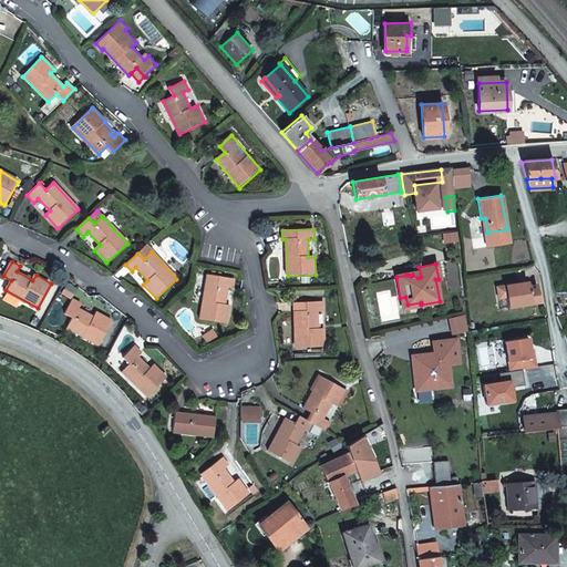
[(225,307),(228,289),(235,290),(236,281),(208,276),(200,320),(228,326),(232,308),(225,307)]
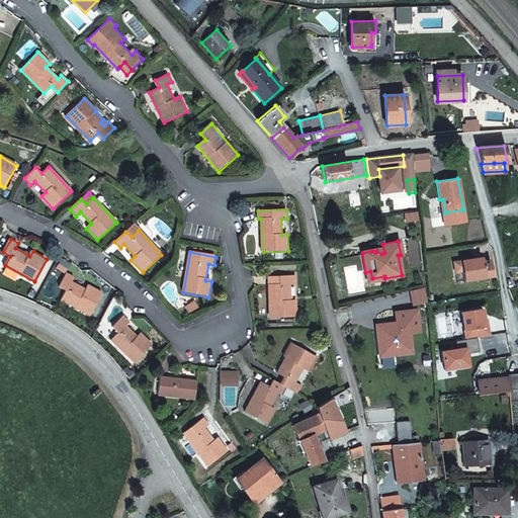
[(481,256),(460,260),(453,261),(454,268),(461,267),(463,279),(491,275),(489,259),(482,260),(481,256)]
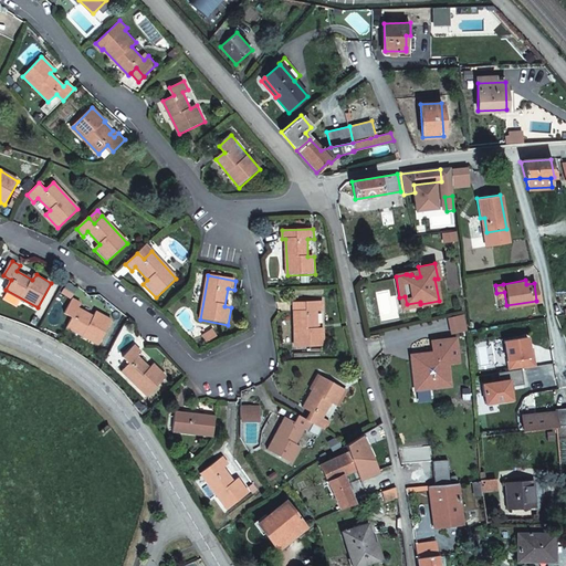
[(405,296),(399,297),(401,308),(420,304),(420,302),(407,304),(405,296)]
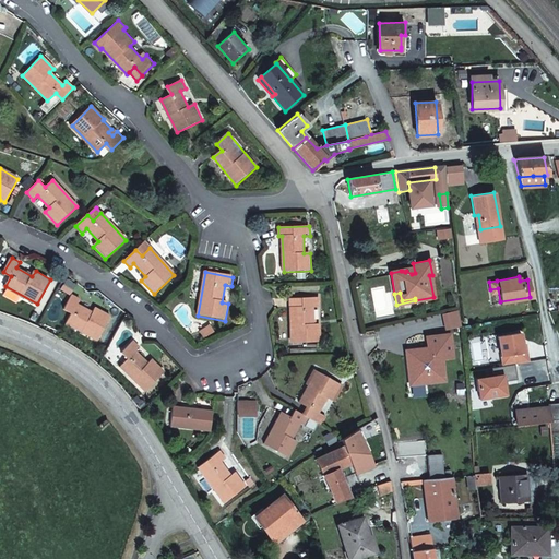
[(67,323),(98,340),(111,316),(96,308),(93,313),(78,305),(81,299),(72,295),(64,309),(72,313),(67,323)]
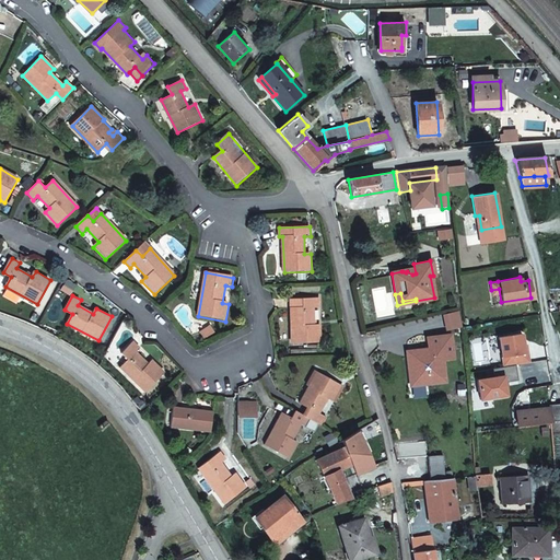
[(304,308),(303,300),(292,301),(292,310),(304,308)]
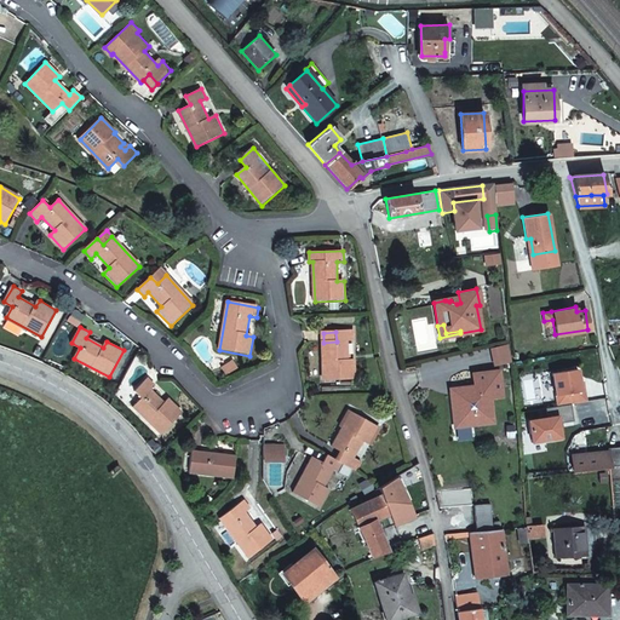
[(355,332),(336,332),(337,342),(323,343),(326,382),(356,382),(355,362),(349,362),(348,342),(355,342),(355,332)]
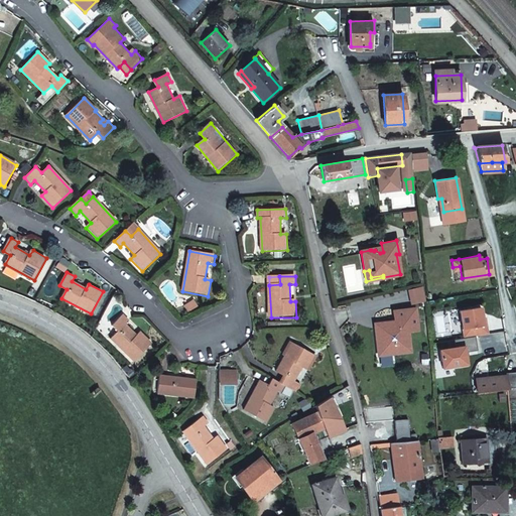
[(192,301),(183,307),(186,312),(196,306),(192,301)]
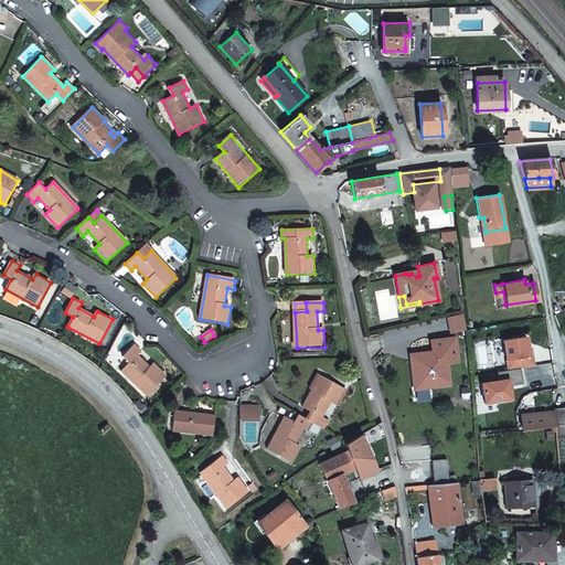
[(412,359),(415,387),(448,384),(446,362),(456,361),(454,338),(432,341),(433,353),(432,353),(432,352),(430,351),(429,350),(427,350),(425,350),(424,351),(423,352),(423,353),(424,358),(412,359)]
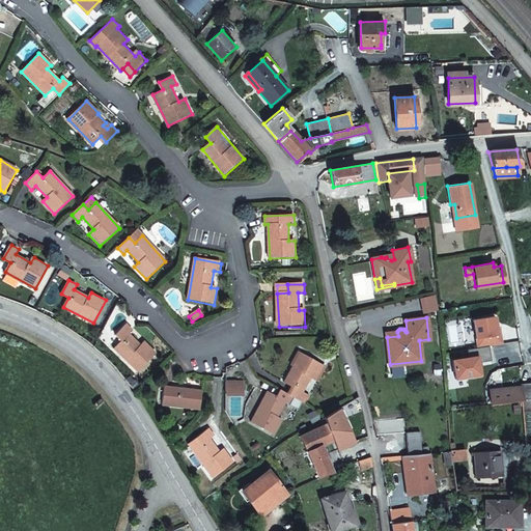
[(140,345),(129,334),(133,331),(127,325),(116,335),(121,340),(114,347),(138,372),(156,354),(144,342),(140,345)]
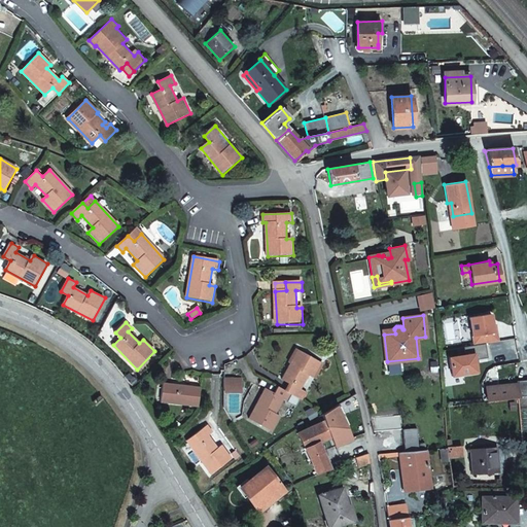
[(286,392),(291,395),(301,400),(305,392),(300,389),(308,376),(313,379),(321,364),(297,350),(281,380),(290,385),(286,392)]
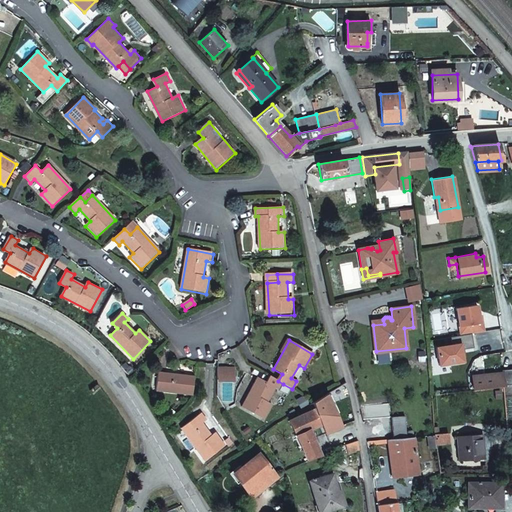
[(191,395),(195,377),(159,369),(155,388),(191,395)]
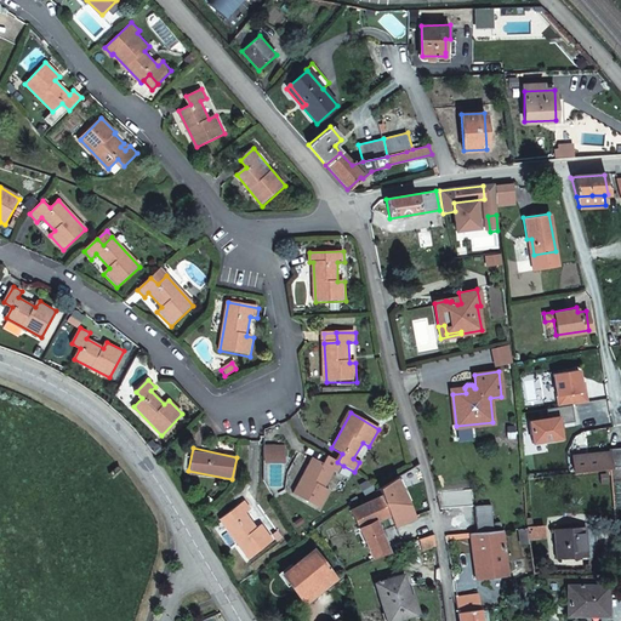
[(609,468),(607,453),(571,456),(573,473),(609,469),(609,468)]
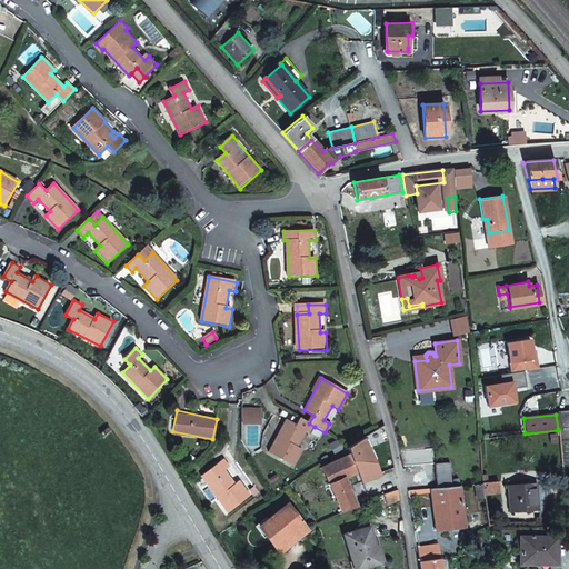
[(309,423),(300,418),(296,426),(286,420),(268,452),(292,466),(301,450),(296,447),(305,432),(310,436),(315,427),(309,423)]
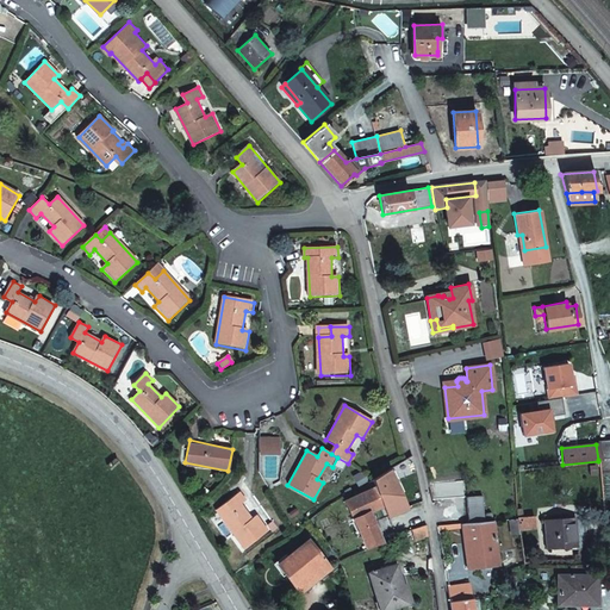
[(412,456),(405,460),(396,466),(400,474),(415,468),(412,456)]
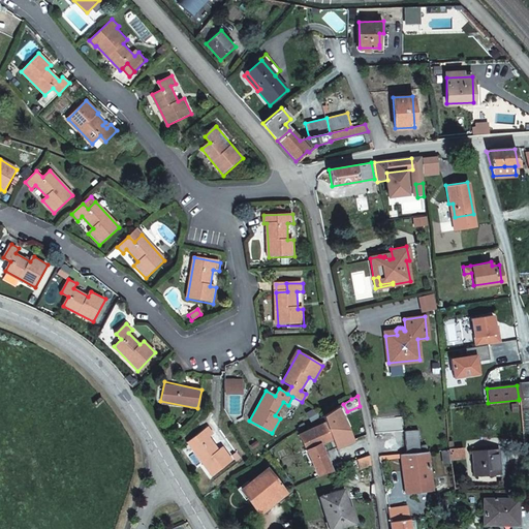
[(526,398),(519,399),(519,400),(519,402),(520,411),(528,410),(526,398)]
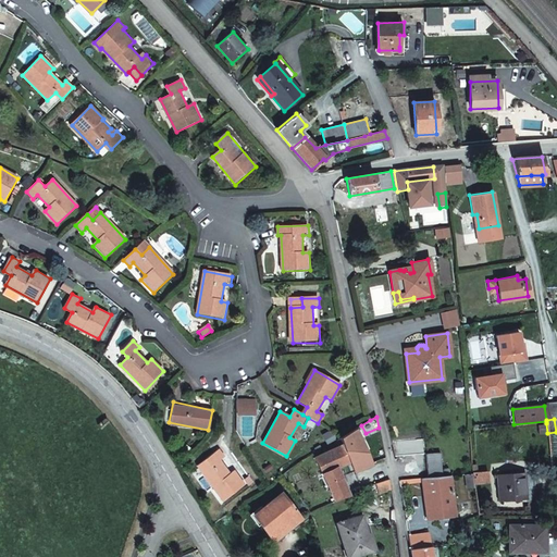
[(373,463),(355,429),(341,437),(339,438),(342,444),(349,461),(353,470),(373,463)]
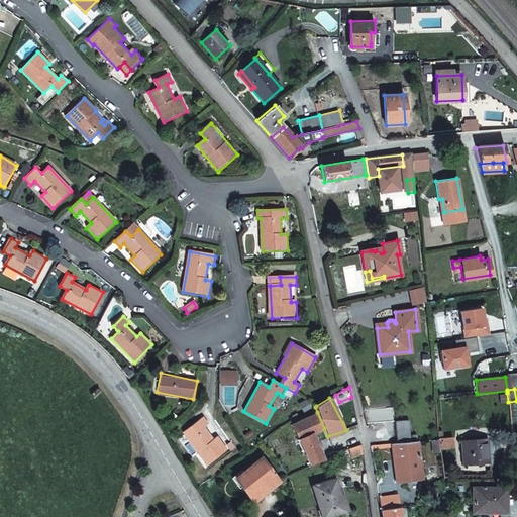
[(394,406),(368,409),(369,422),(395,420),(394,406)]
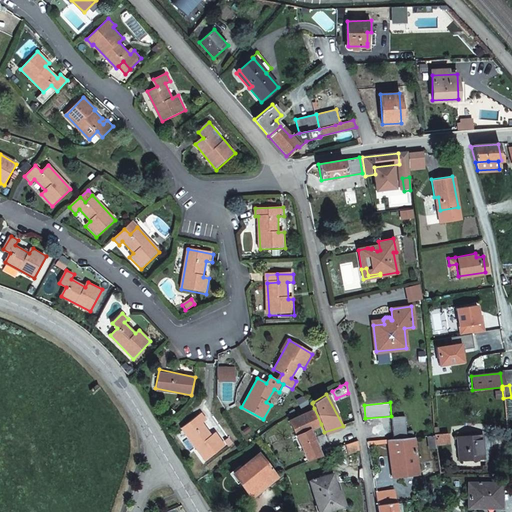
[(321,424),(314,408),(290,420),(297,435),(292,437),(297,448),(302,446),(308,460),(320,455),(308,430),(311,429),(321,424)]
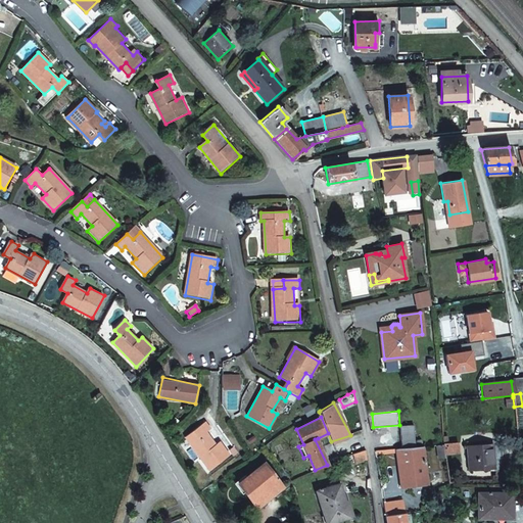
[(215,447),(205,434),(209,431),(204,424),(184,438),(193,450),(208,472),(229,457),(220,444),(215,447)]
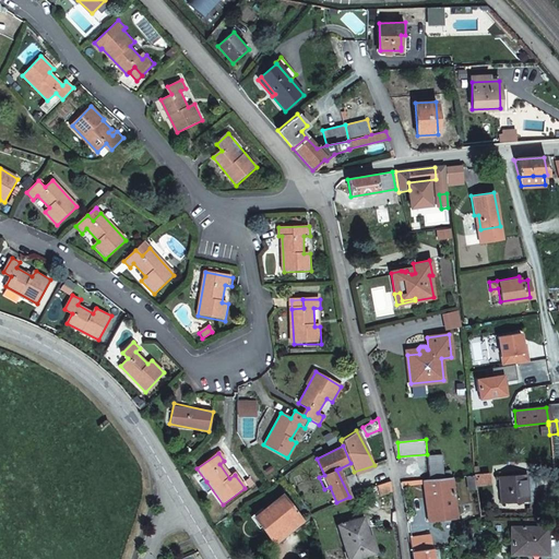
[(442,453),(427,454),(429,478),(444,477),(442,453)]
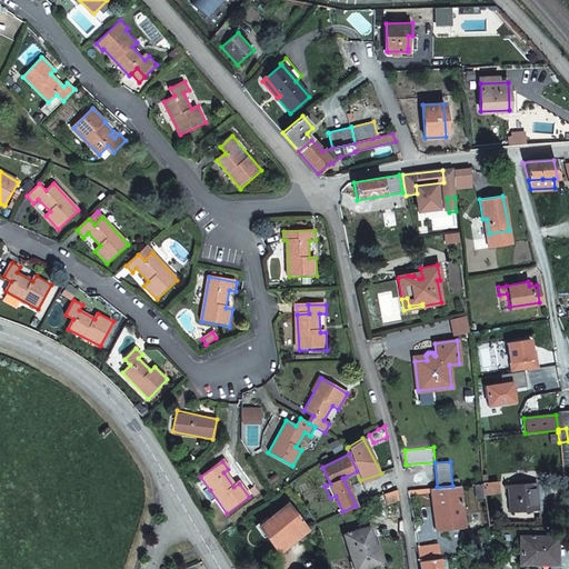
[(350,486),(360,480),(357,471),(346,477),(350,486)]
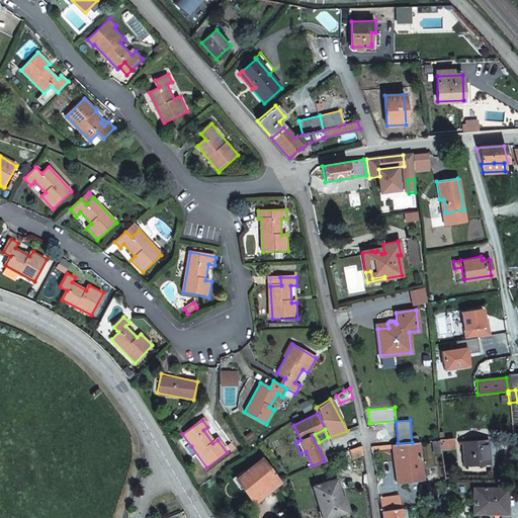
[(463,464),(490,463),(487,439),(461,441),(463,464)]
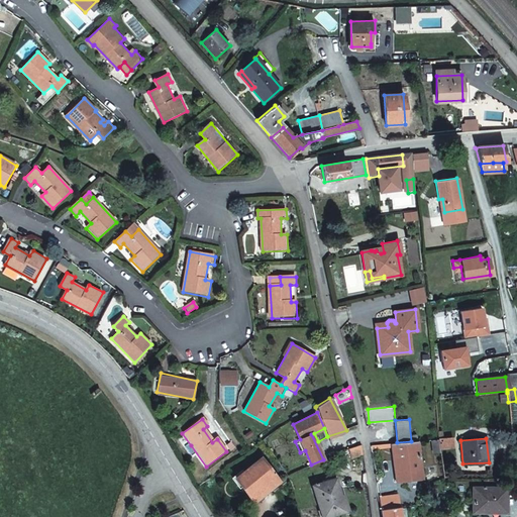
[(397,442),(371,444),(372,450),(392,448),(396,483),(421,480),(417,441),(411,441),(397,442)]
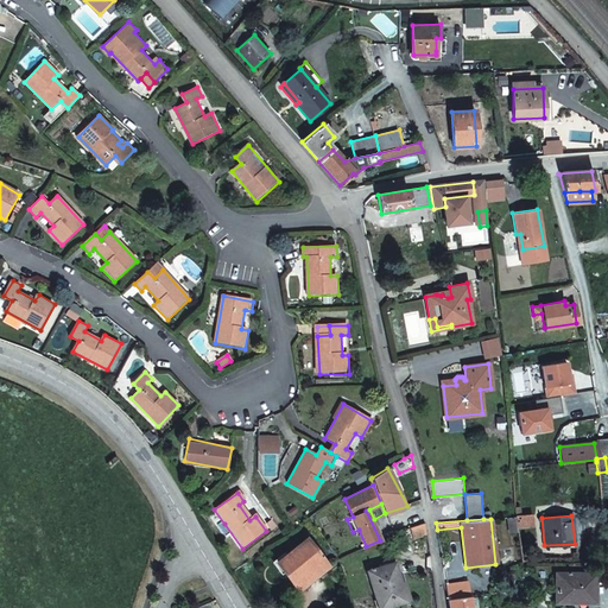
[(412,527),(415,538),(426,533),(425,523),(412,527)]
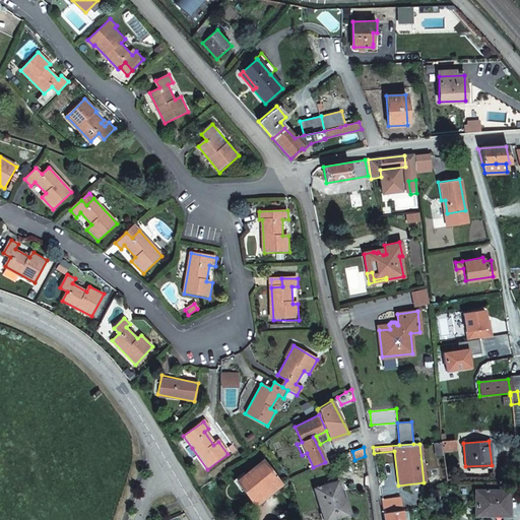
[(255,504),(280,483),(262,461),(237,481),(255,504)]
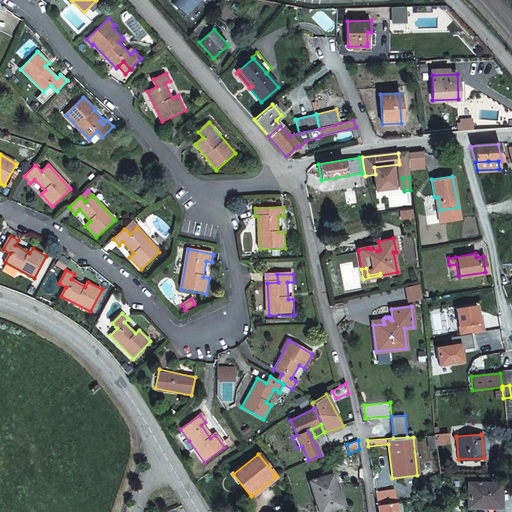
[(321,511),(342,506),(338,493),(332,474),(309,480),(318,511),(321,511)]
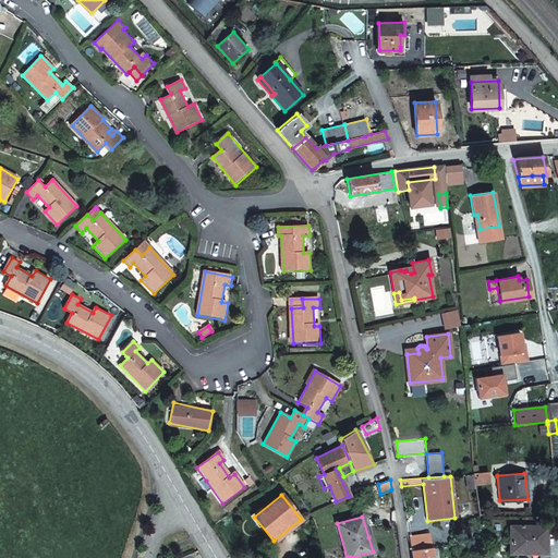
[(544,553),(544,542),(544,525),(509,525),(509,553),(544,553)]
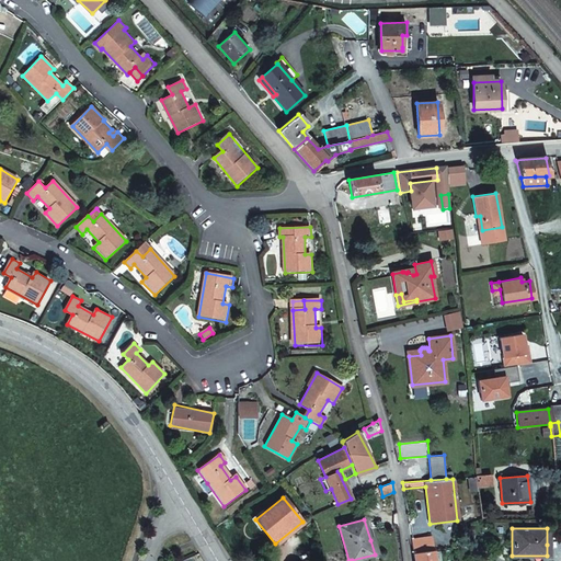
[(432,536),(411,538),(413,553),(434,550),(432,536)]
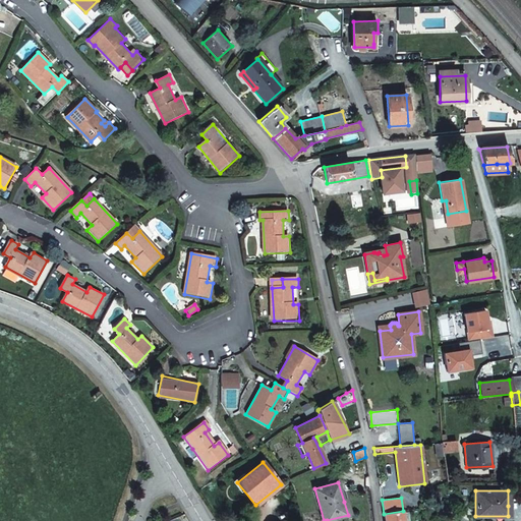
[(403,512),(403,511),(384,514),(385,520),(409,520),(408,511),(403,512)]
